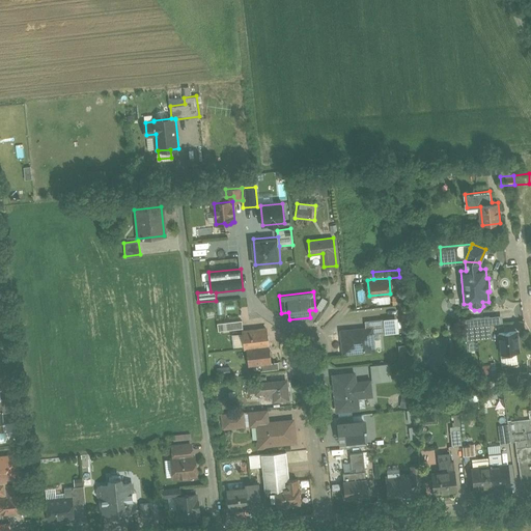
[(346,300),(341,297),(335,306),(340,309),(346,300)]
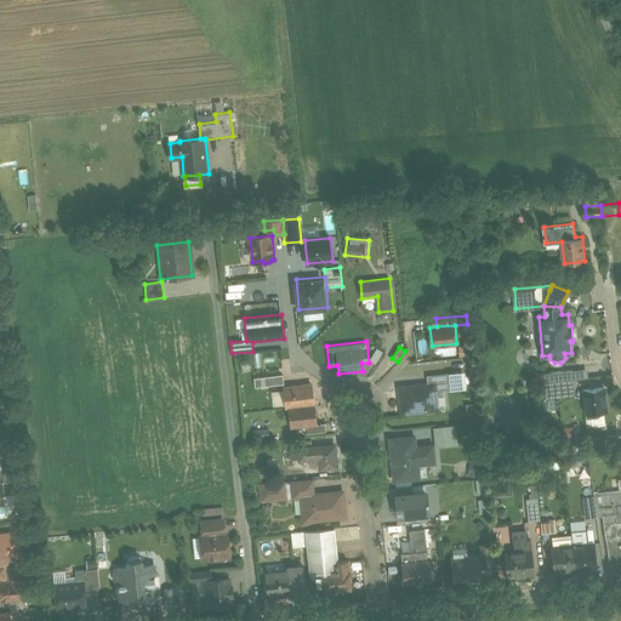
[(239,362),(240,371),(250,370),(249,360),(239,362)]
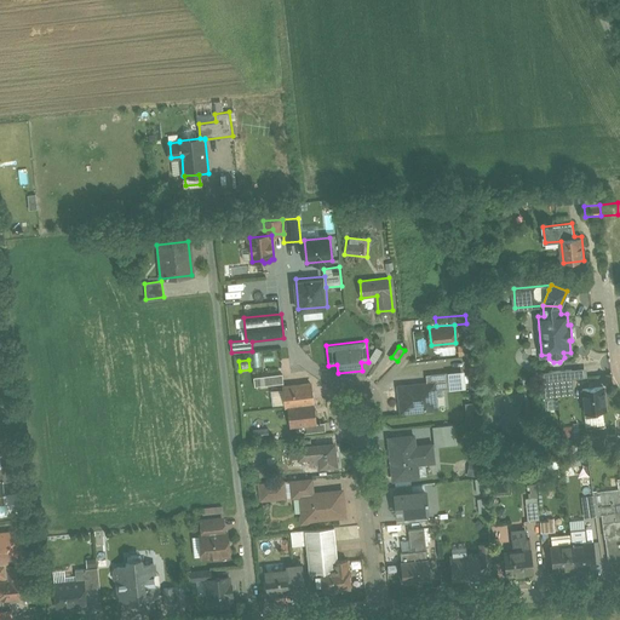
[(573,369),(551,372),(551,380),(557,380),(572,379),(573,378),(573,369)]
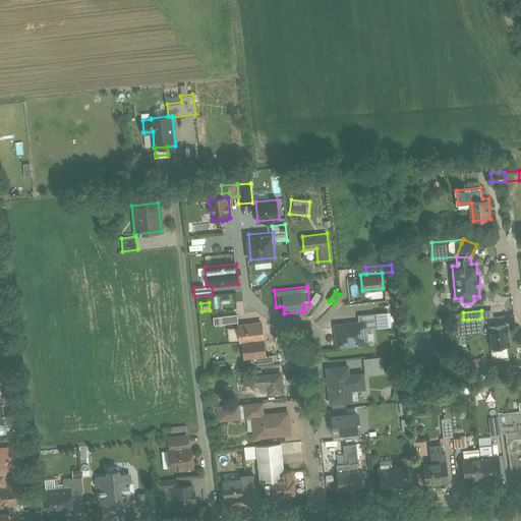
[(377,312),(358,314),(359,323),(364,322),(364,328),(378,326),(377,312)]
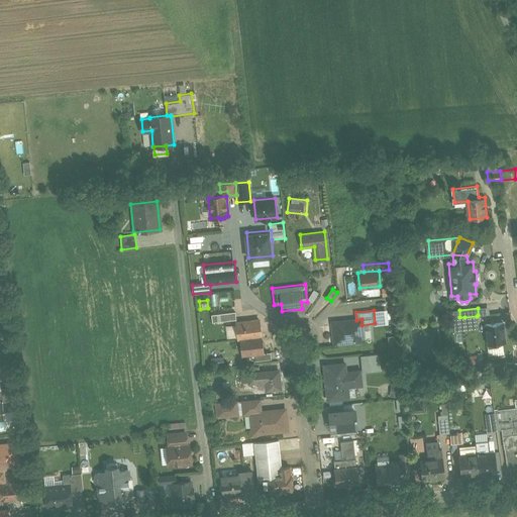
[(235,311),(212,314),(213,322),(236,319),(235,311)]
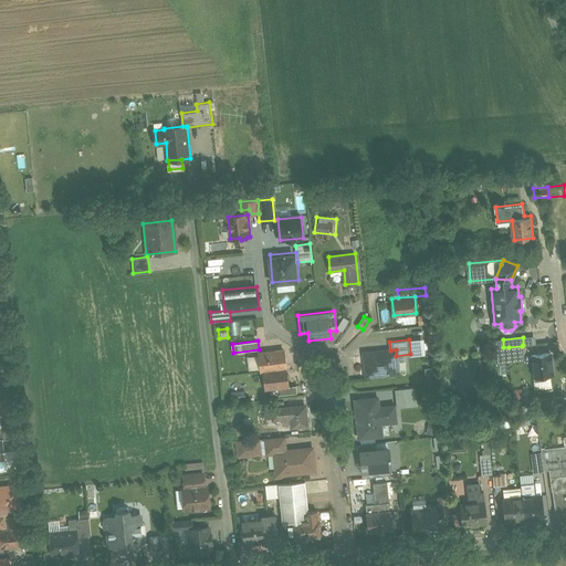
[(522,346),(509,347),(510,360),(523,359),(522,346)]
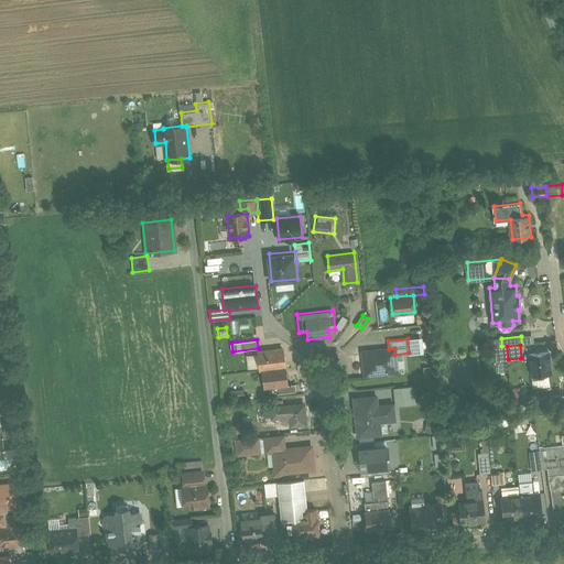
[(283,348),(258,351),(259,369),(262,369),(285,366),(283,348)]
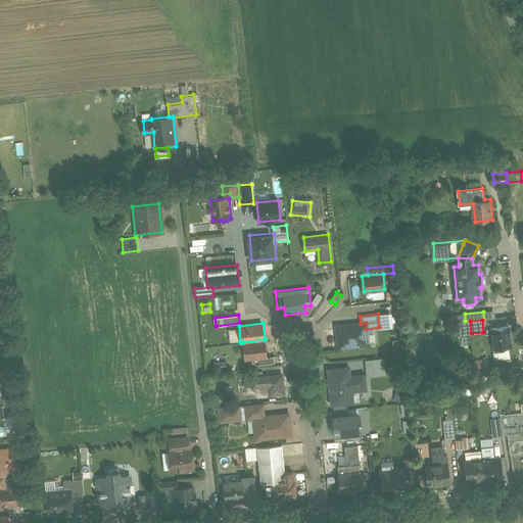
[(361,324),(337,326),(339,347),(368,344),(366,329),(366,323),(361,324)]
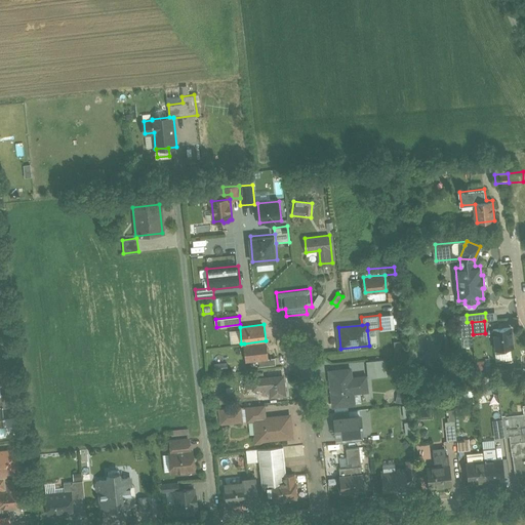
[(512,327),(494,329),(496,349),(497,349),(497,352),(506,352),(506,348),(513,347),(512,327)]
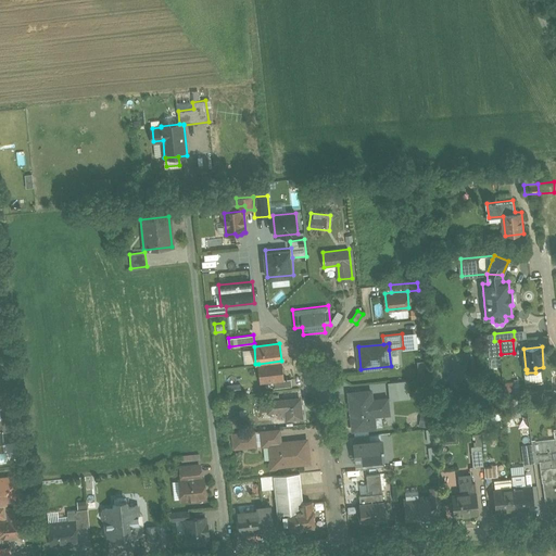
[(281,361),(258,364),(261,382),(273,381),(285,380),(285,379),(282,361),(281,361)]
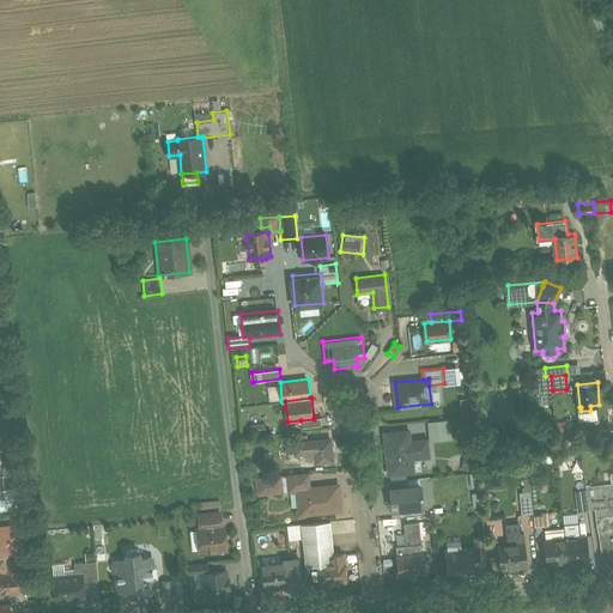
[(321,417),(314,418),(314,419),(301,420),(302,428),(322,425),(321,417)]
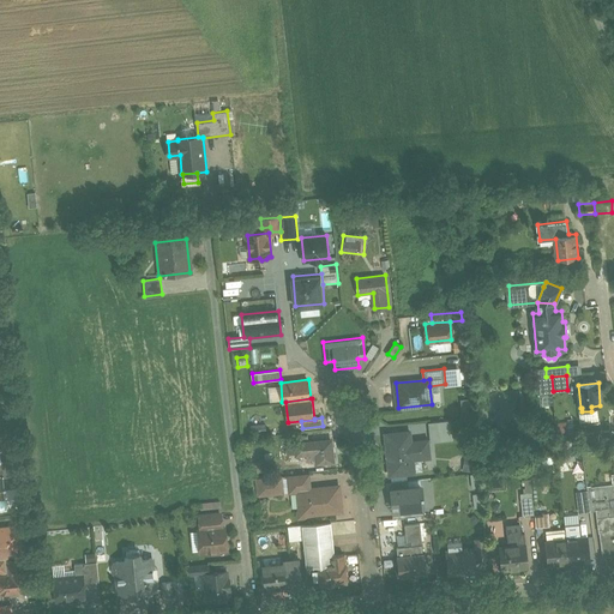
[(449,420),(429,422),(432,440),(451,438),(449,420)]
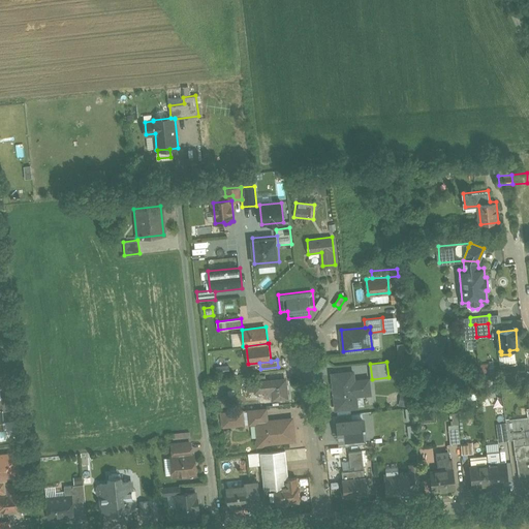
[(353,372),(333,374),(337,409),(358,406),(356,395),(370,393),(369,379),(354,381),(353,372)]
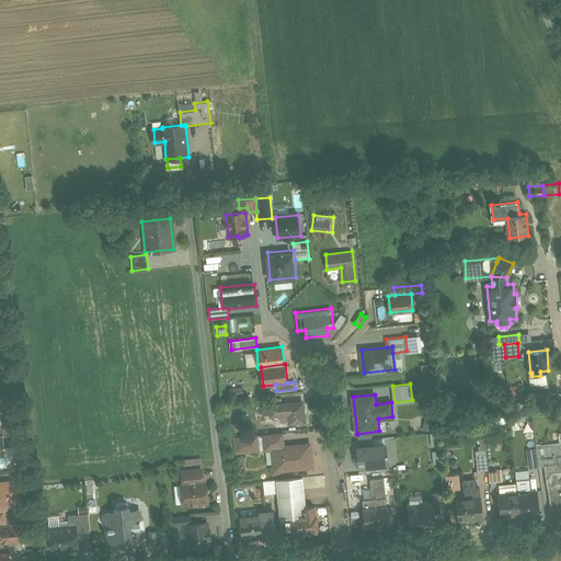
[(304,401),(271,404),(272,415),(292,413),(293,422),(305,421),(304,409),(305,409),(304,401)]
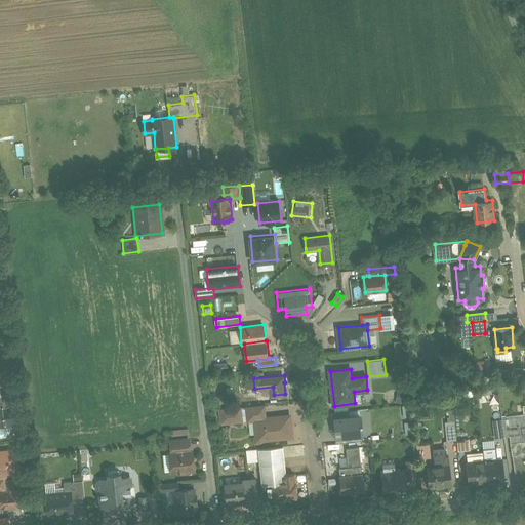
[(265,405),(246,407),(247,420),(255,419),(255,418),(266,417),(265,405)]
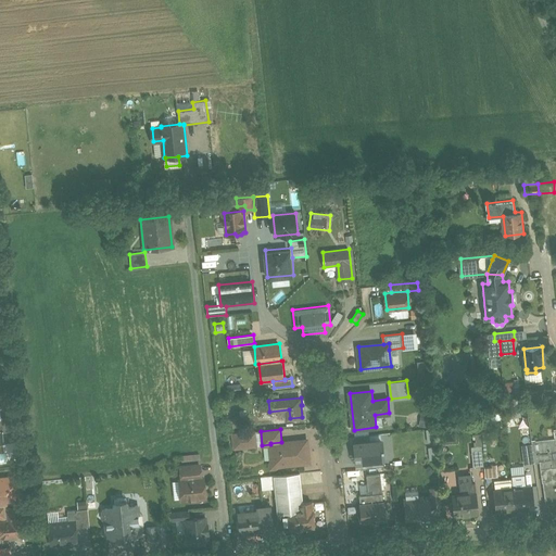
[(255,431),(232,433),(234,449),(256,446),(255,431)]
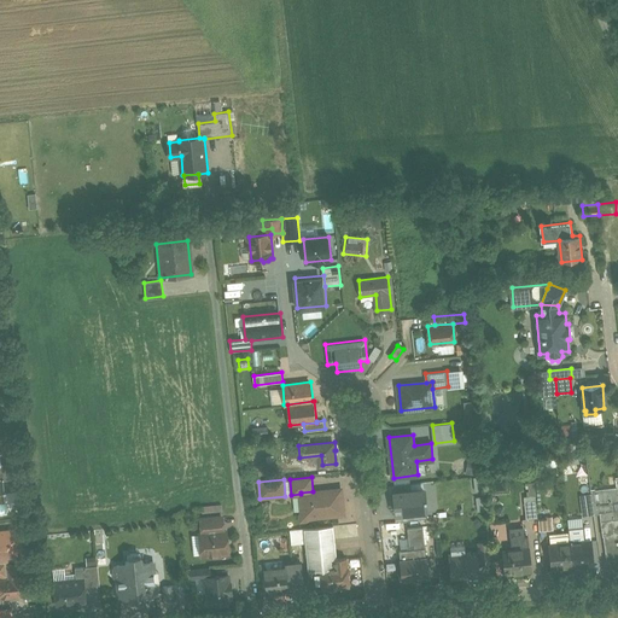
[(392,491),(410,490),(409,483),(389,484),(389,495),(392,495),(392,491)]
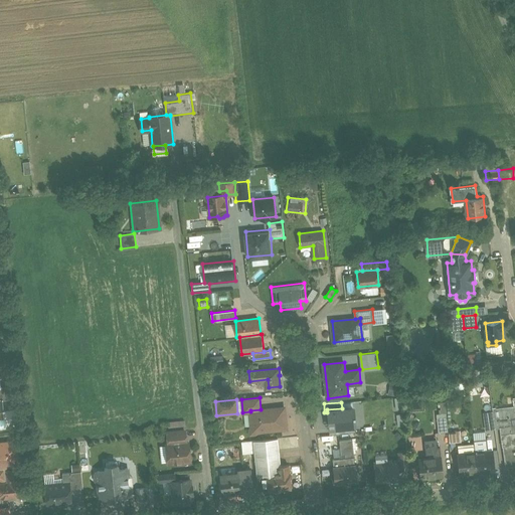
[(514,406),(496,409),(493,409),(495,427),(501,427),(505,426),(505,419),(514,417),(514,406)]
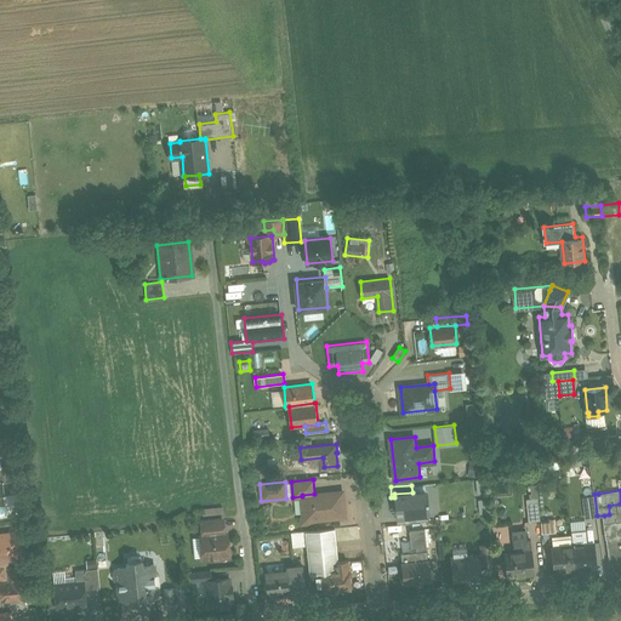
[(314,494),(302,495),(302,496),(305,514),(302,514),(301,517),(302,520),(305,523),(308,523),(311,520),(311,519),(345,516),(342,491),(314,494)]
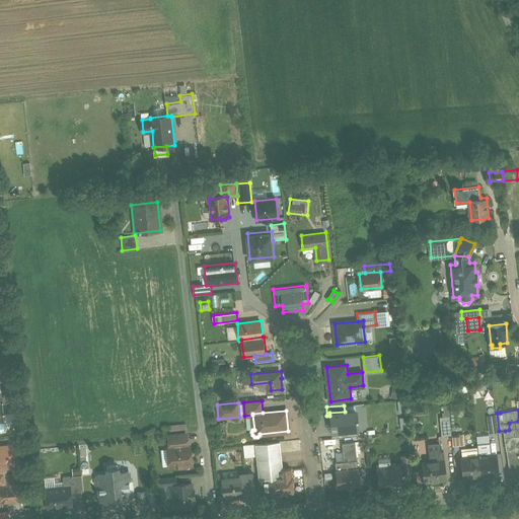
[(345,412),(329,413),(329,416),(330,432),(357,429),(355,411),(345,412)]
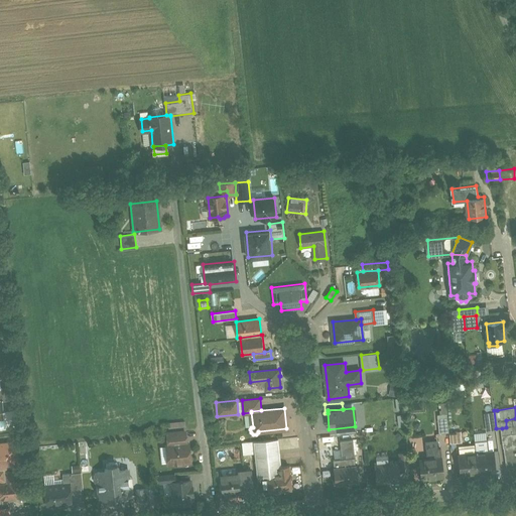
[(447,413),(437,414),(439,432),(449,431),(447,413)]
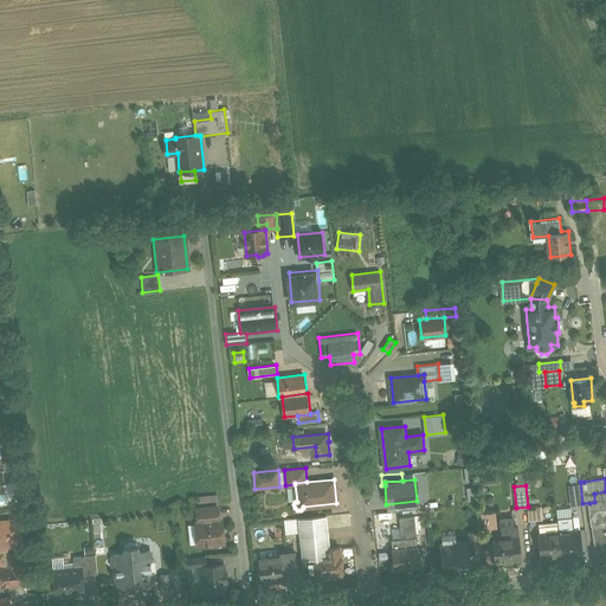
[(605,500),(594,502),(590,503),(592,526),(593,526),(595,548),(605,547),(605,500)]
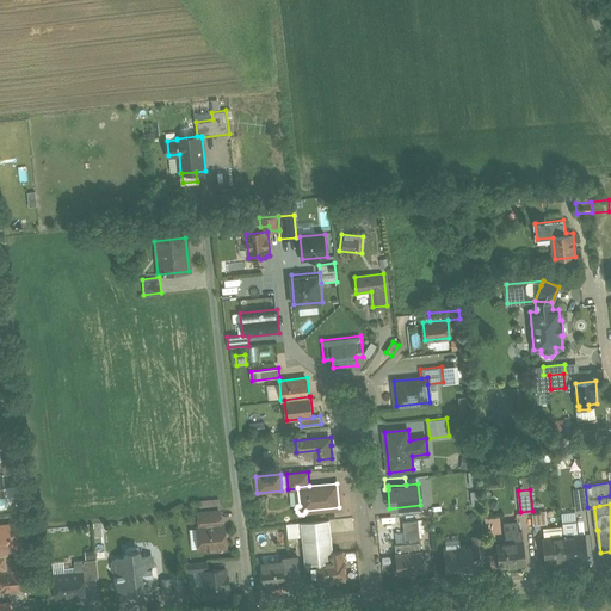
[(220,511),(198,513),(201,526),(222,524),(220,511)]
